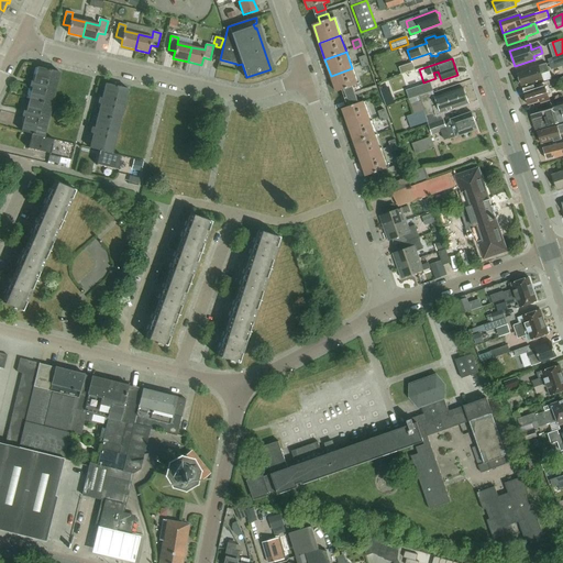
[(399,67),(401,75),(415,70),(412,63),(399,67)]
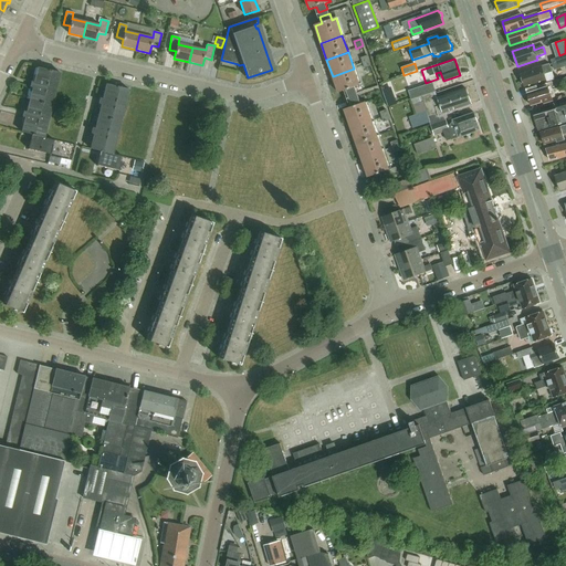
[(544,75),(551,73),(548,67),(543,70),(542,66),(533,70),(533,71),(521,75),(524,87),(546,81),(544,75)]
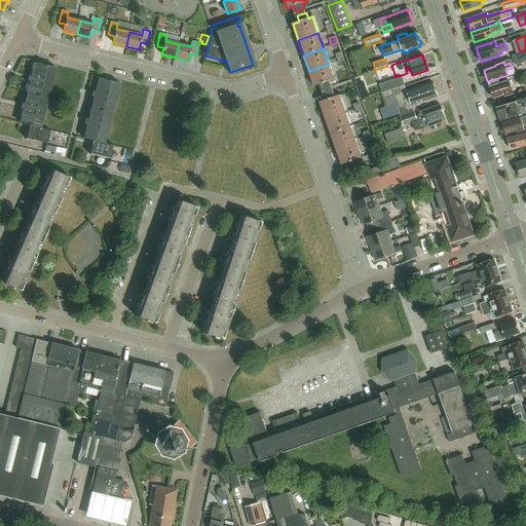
[(30,78),(52,84),(57,68),(36,63),(33,77),(30,76),(30,78)]
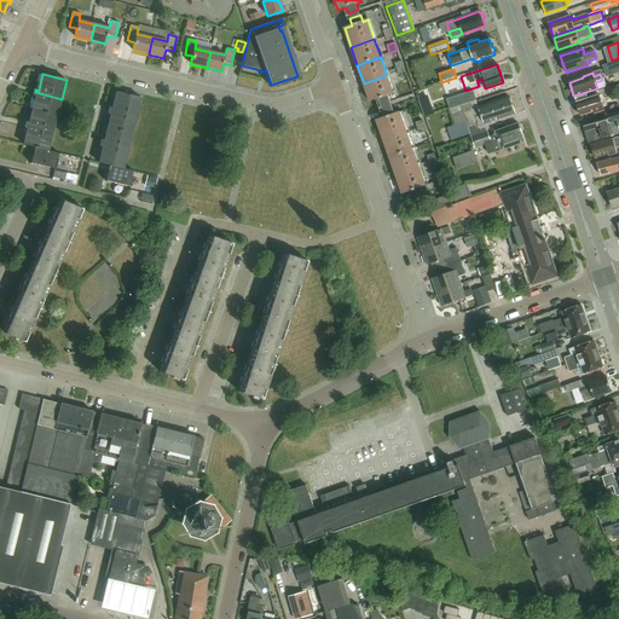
[(387,75),(364,84),(370,102),(379,99),(381,105),(391,103),(388,96),(393,94),(387,75)]
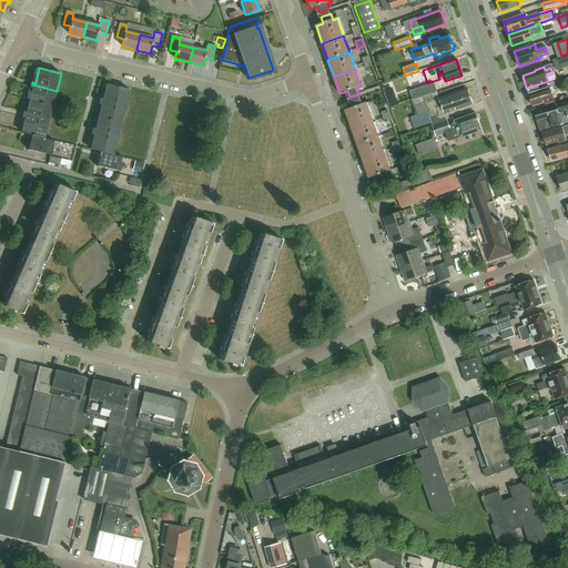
[(435,83),(409,91),(413,100),(414,102),(438,93),(435,83)]
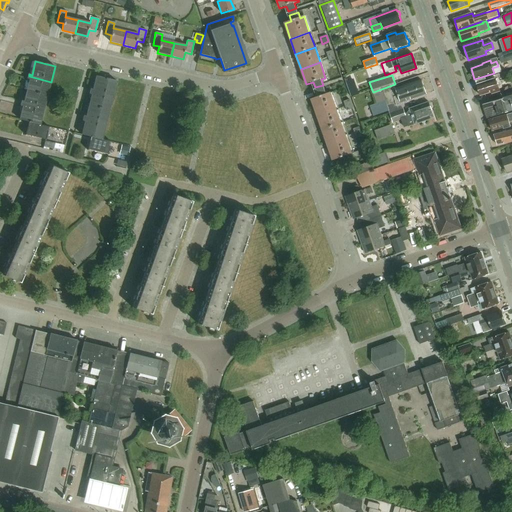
[(30,80),(28,91),(48,96),(51,82),(29,76),(28,79),(30,80)]
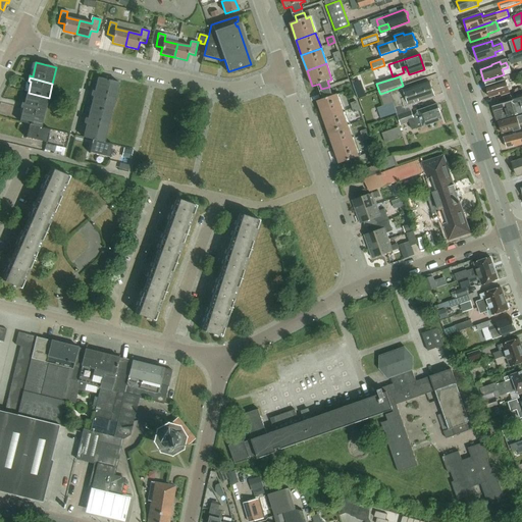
[(93,91),(93,94),(115,99),(119,83),(99,77),(95,92),(93,91)]
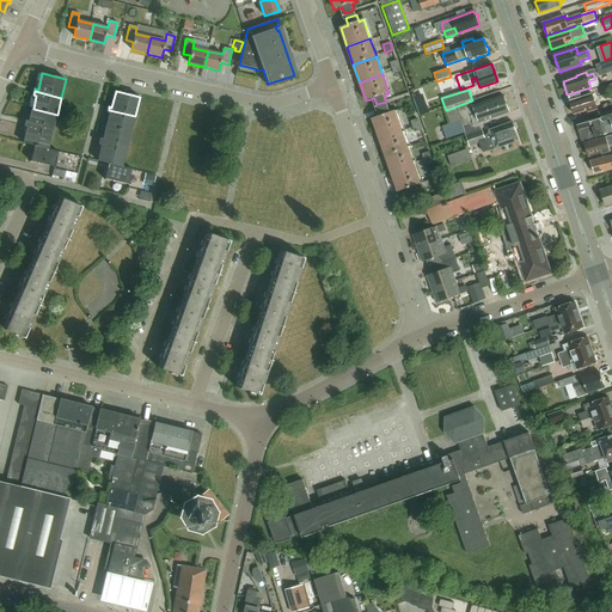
[(472,101),(446,110),(451,124),(463,120),(464,126),(463,126),(465,132),(464,133),(465,135),(482,129),(481,126),(479,126),(479,123),(487,120),(489,121),(493,120),(494,118),(509,112),(508,111),(509,110),(508,106),(507,105),(506,103),(507,102),(505,98),(503,97),(503,95),(488,101),(485,99),(483,101),(482,103),(473,105),(472,101)]
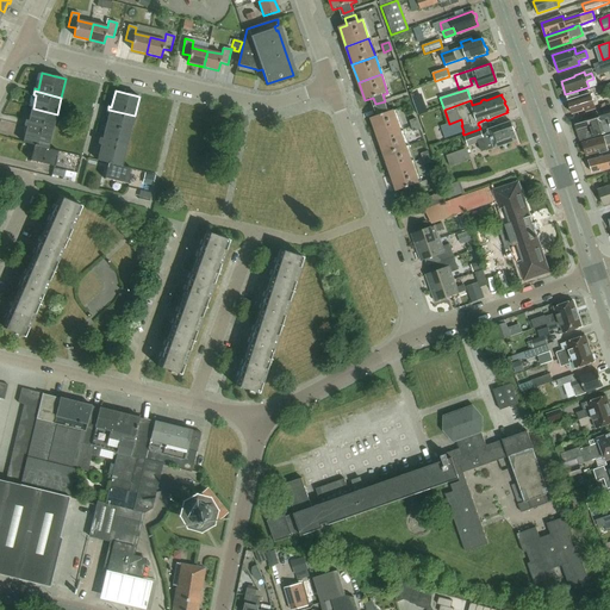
[(585,113),(596,110),(591,94),(580,98),(578,94),(567,98),(572,114),(585,111),(585,113)]
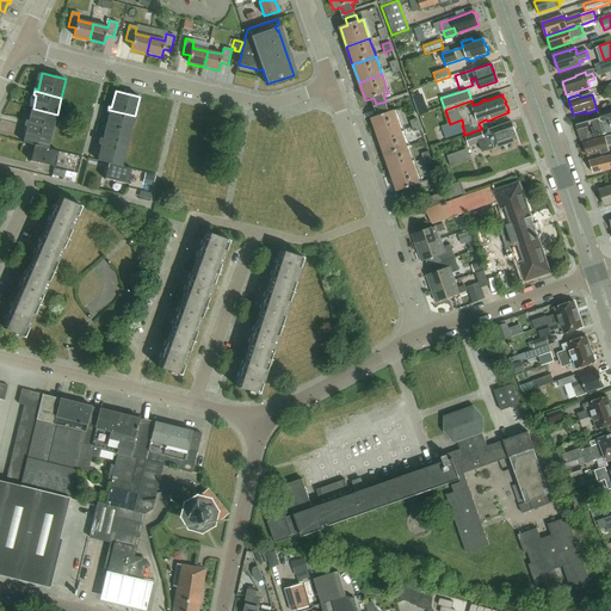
[(380,116),(371,119),(378,137),(401,129),(394,111),(390,112),(388,106),(377,109),(380,116)]
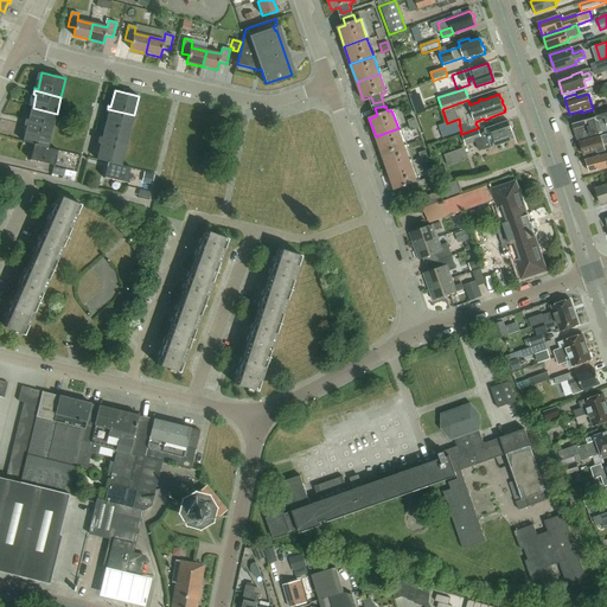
[(26,120),(26,123),(52,129),(57,114),(33,108),(30,121),(26,120)]
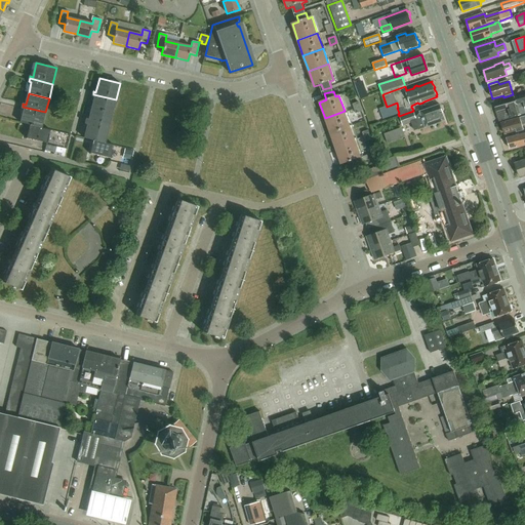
[(509,113),(510,119),(524,114),(524,93),(493,104),(494,105),(492,105),(496,116),(509,113)]
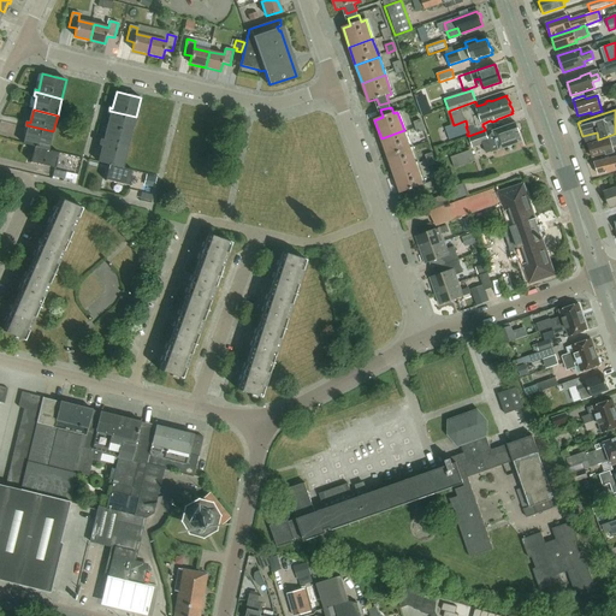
[(111,114),(107,126),(131,134),(136,117),(110,111),(108,113),(111,114)]
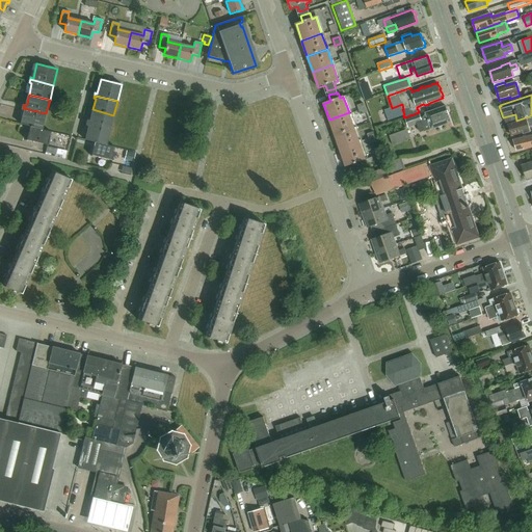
[(446,106),(425,113),(431,129),(432,129),(434,129),(436,129),(437,127),(442,125),(451,122),(448,113),(449,111),(448,109),(446,108),(446,106)]
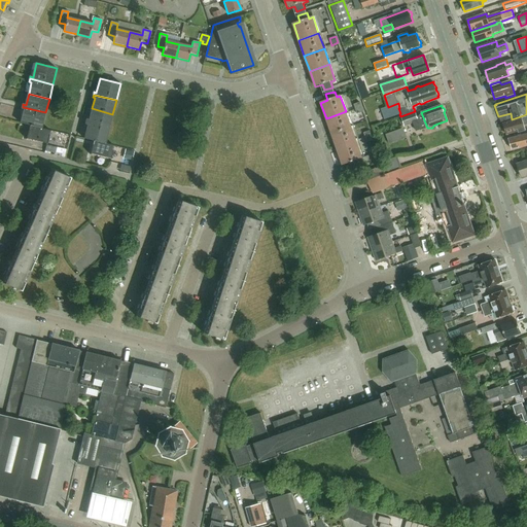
[(41,128),(45,112),(23,107),(22,109),(24,110),(21,123),(30,126),(41,128)]
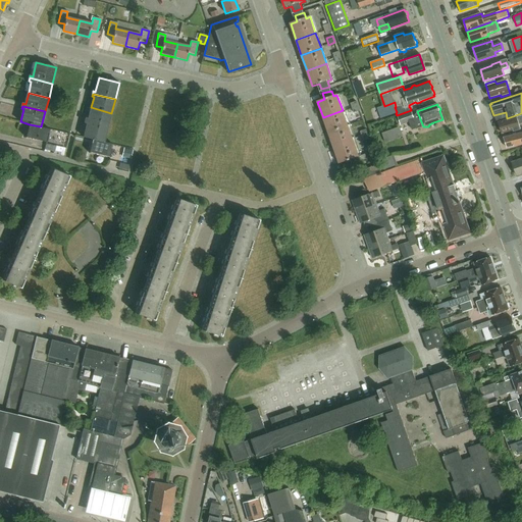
[(87,118),(86,120),(108,126),(111,113),(91,107),(89,118),(87,118)]
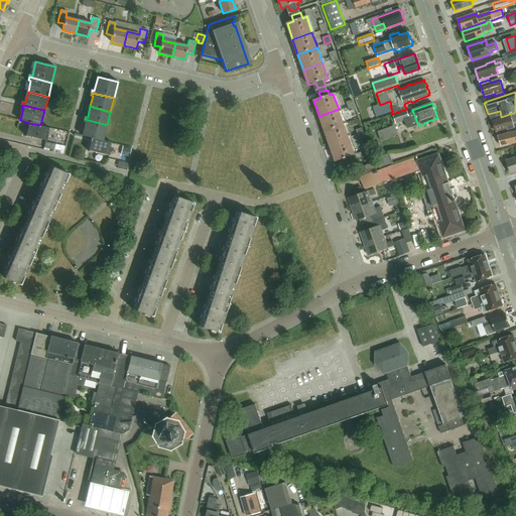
[(339,109),(319,116),(325,131),(344,125),(339,109)]
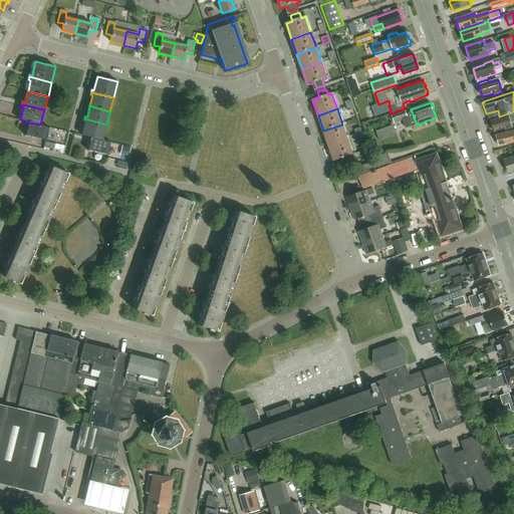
[(391,113),(391,114),(395,123),(403,120),(402,118),(408,116),(406,111),(405,108),(391,113)]
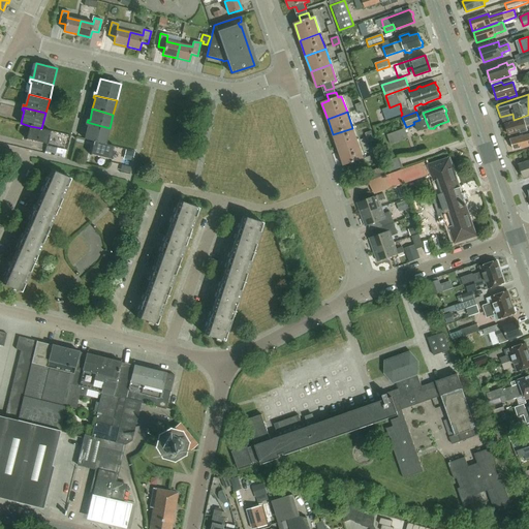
[(417,115),(419,120),(413,122),(414,124),(417,132),(429,128),(424,114),(417,115)]
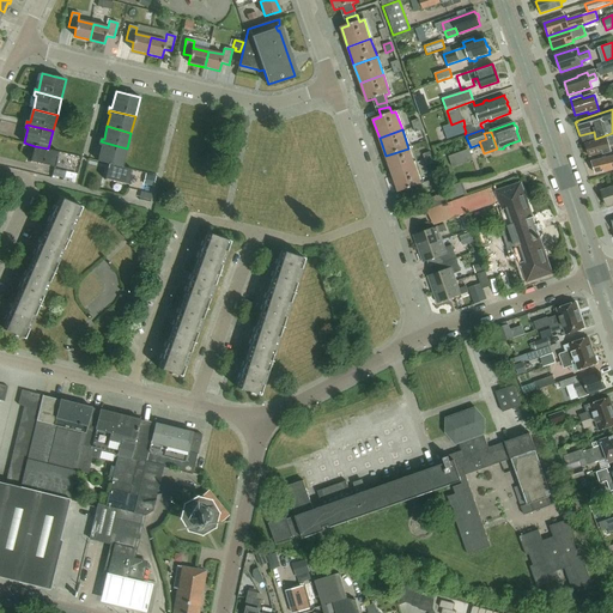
[(610,146),(612,145),(612,135),(586,144),(589,157),(602,153),(602,155),(612,152),(610,146)]
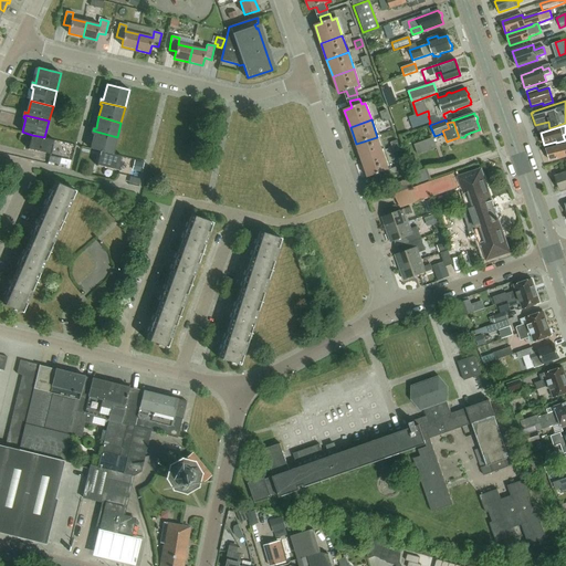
[(94,134),(91,149),(101,152),(113,155),(117,137),(93,130),(92,134),(94,134)]
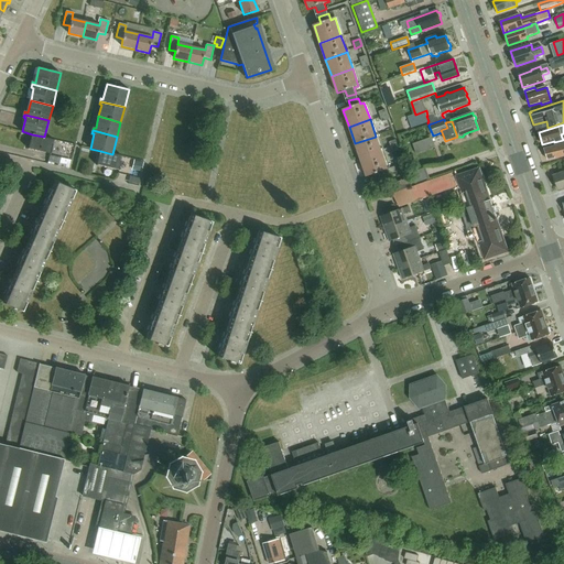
[(54,140),(44,137),(32,134),(29,149),(51,154),(54,140)]
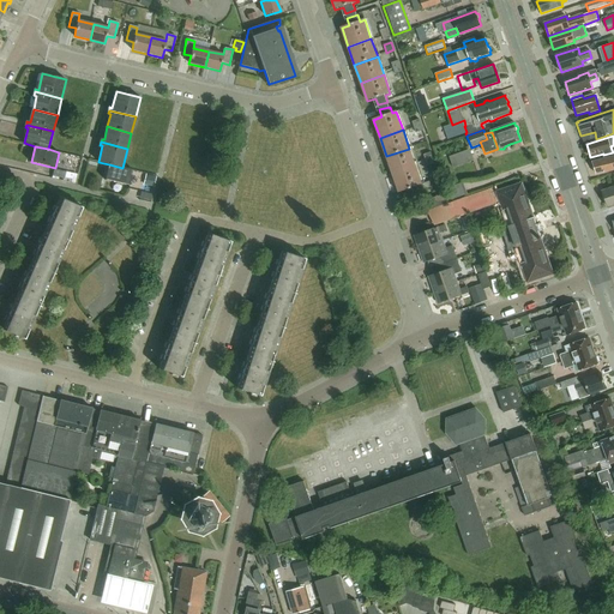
[(409,149),(386,156),(392,175),(416,167),(409,149)]
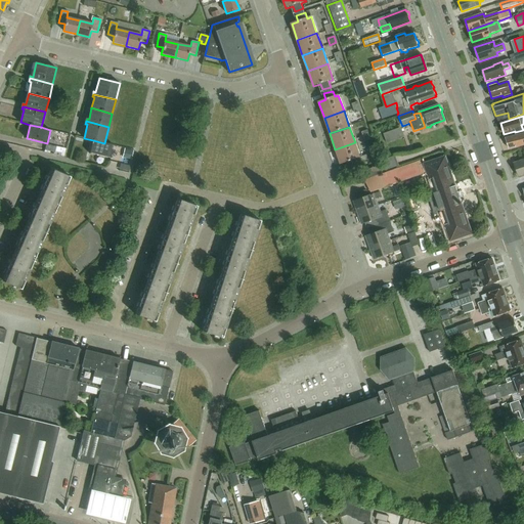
[(384,134),(386,143),(403,137),(400,128),(384,134)]
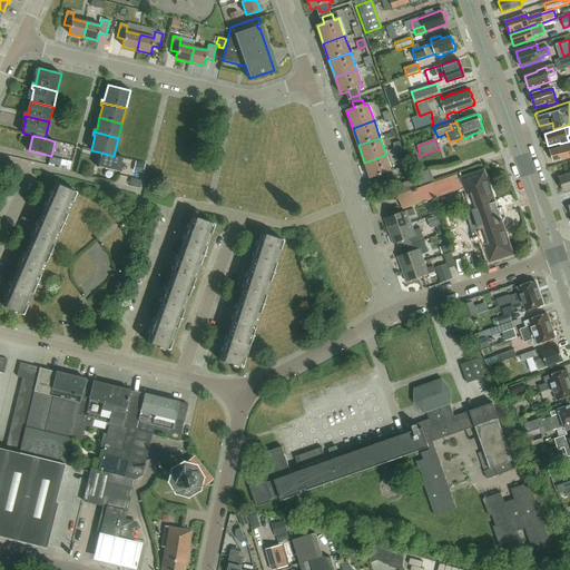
[(396,154),(400,153),(402,151),(399,141),(393,144),(394,148),(396,154)]
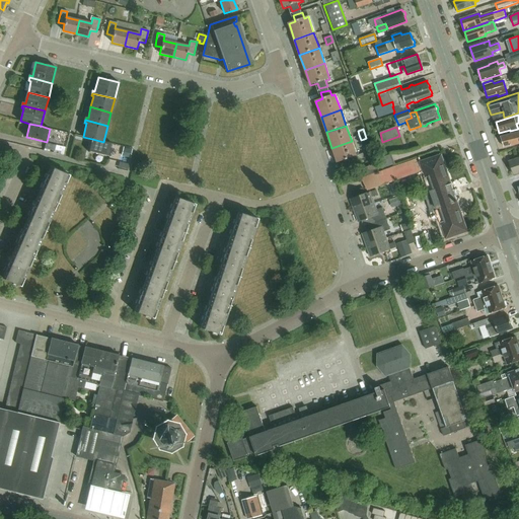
[(505,148),(518,143),(518,132),(501,137),(505,148)]
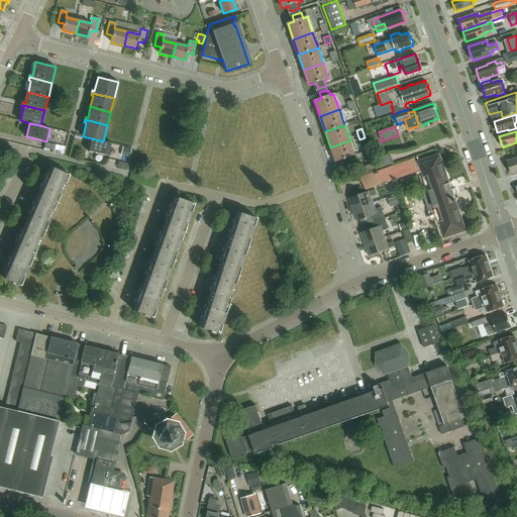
[(112,143),(103,141),(92,138),(89,150),(109,156),(112,143)]
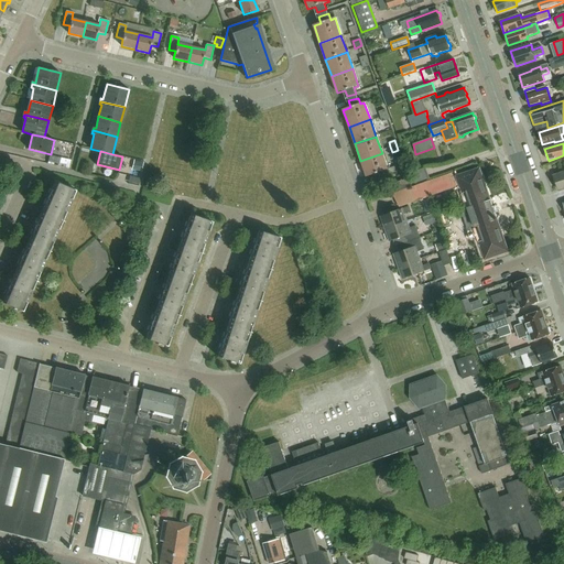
[(382,153),(360,161),(367,177),(382,172),(383,177),(397,173),(394,166),(388,170),(382,153)]
